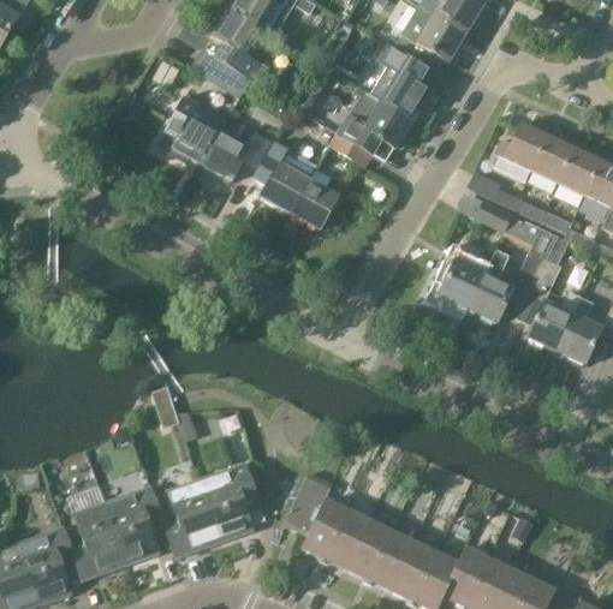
[(0,0),(0,47),(28,0),(0,0)]
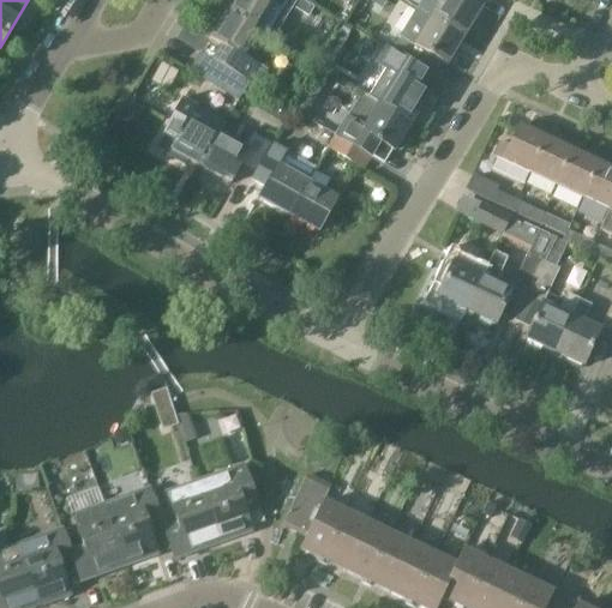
[(233,0),(228,7),(262,26),(277,1),(292,10),(297,0),(233,0)]
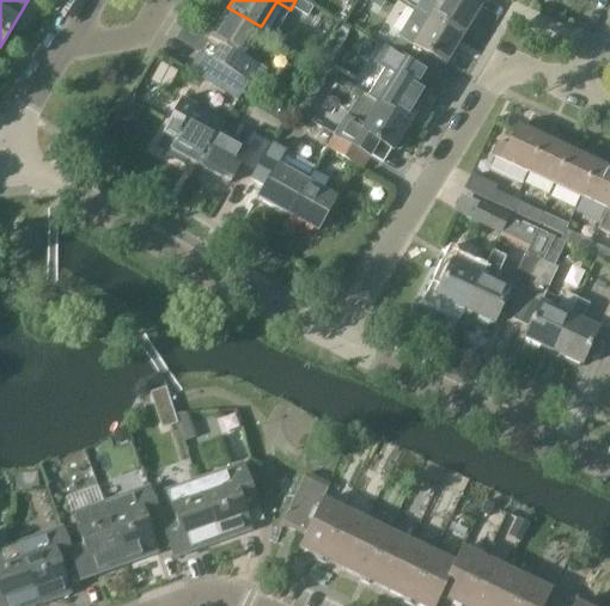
[(315,4),(309,0),(299,0),(296,4),(309,12),(315,4)]
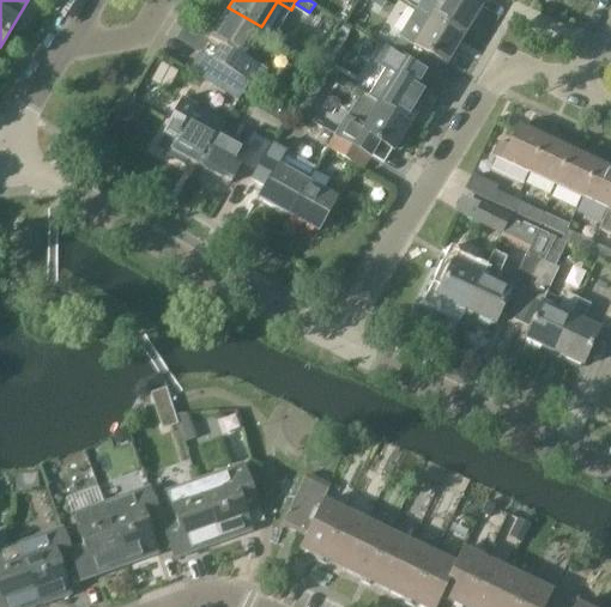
[(421,0),(418,5),(466,34),(483,5),(475,0),(421,0)]
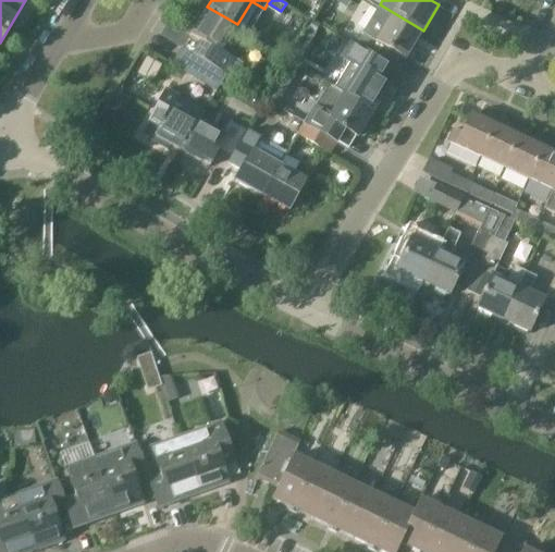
[(380,4),(357,44),(381,58),(389,45),(407,57),(423,31),(380,4)]
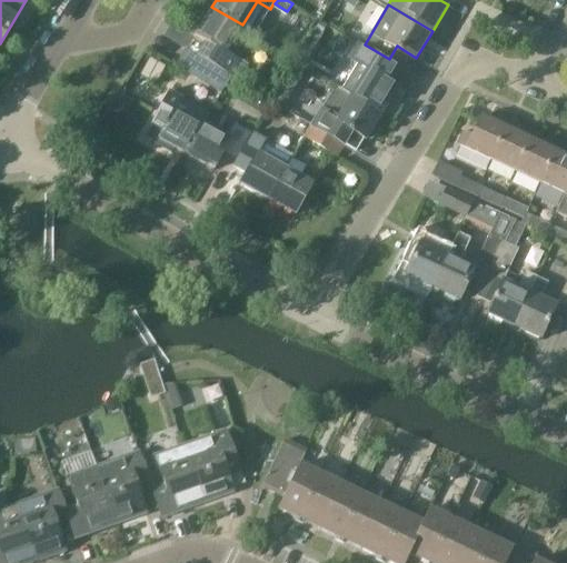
[(188,47),(206,58),(231,72),(241,57),(228,49),(242,24),(211,7),(210,9),(207,7),(198,21),(201,23),(188,47)]
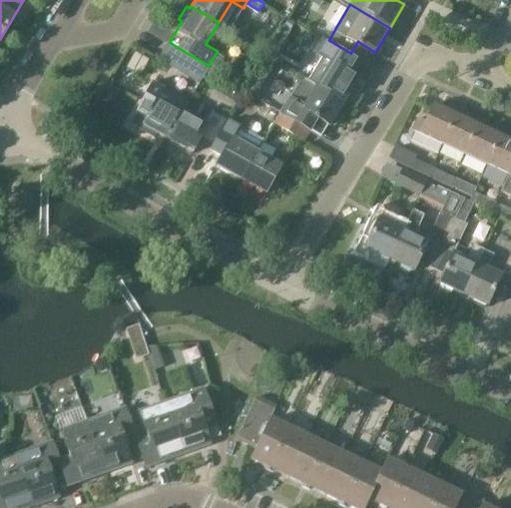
[(351,53),(329,40),(324,37),(316,51),(324,56),(311,78),(319,83),(346,100),(347,98),(349,99),(352,100),(357,91),(355,88),(354,87),(361,76),(354,72),(362,60),(351,53)]
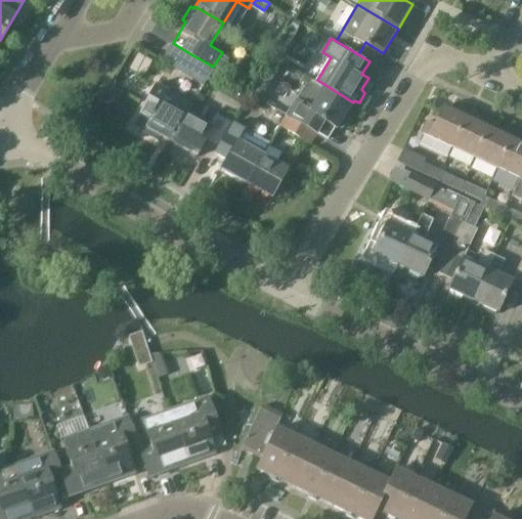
[(172,43),(164,57),(175,63),(183,63),(208,79),(215,68),(213,67),(189,53),(173,43),(172,43)]
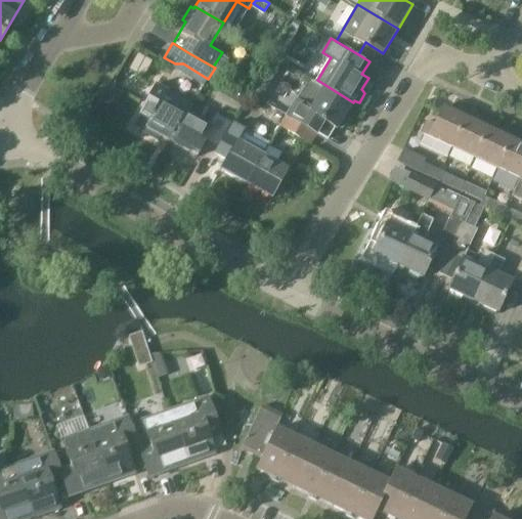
[(215,70),(209,79),(215,82),(220,81),(224,75),(215,70)]
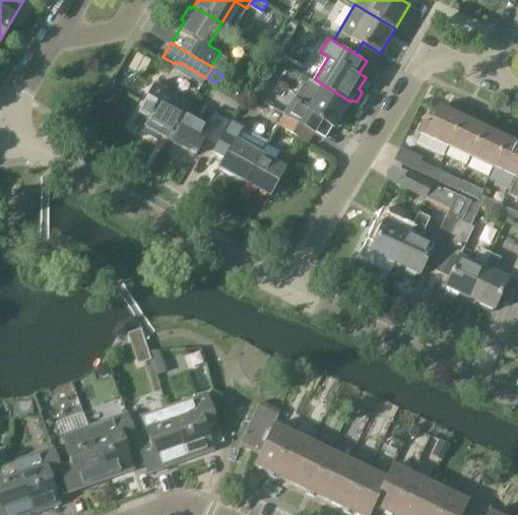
[(343,113),(350,102),(323,84),(315,79),(310,76),(305,82),(308,89),(316,94),(310,105),(297,97),(286,113),(316,130),(323,118),(335,126),(337,123),(339,124),(341,124),(346,115),(345,114),(343,113)]
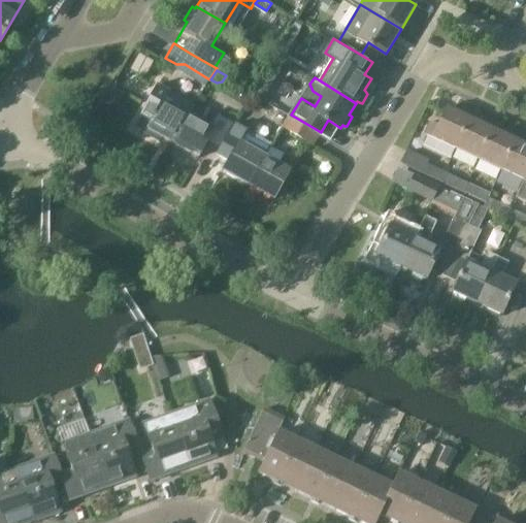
[(252,90),(264,97),(270,86),(258,78),(252,90)]
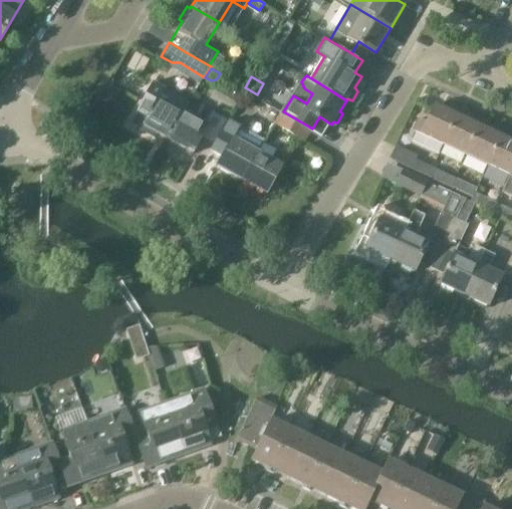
[(158,135),(160,132),(169,137),(185,108),(190,100),(155,80),(139,108),(146,112),(140,124),(158,135)]
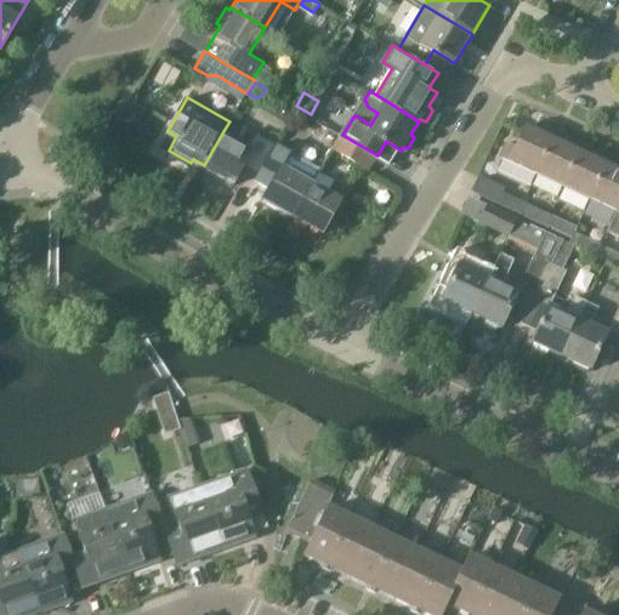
[(134,100),(126,112),(140,119),(146,107),(134,100)]
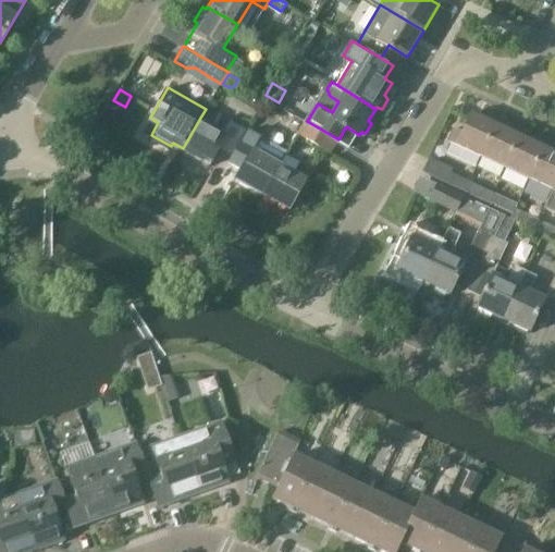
[(449,138),(482,155),(497,123),(471,111),(463,131),(455,126),(449,138)]
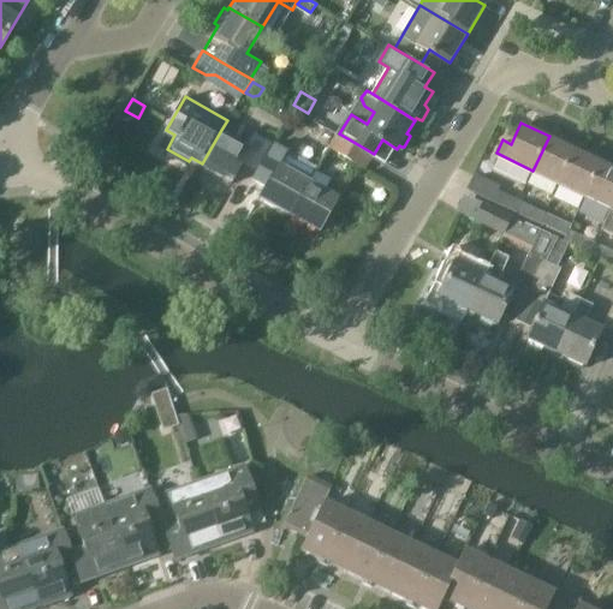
[(244,160),(259,167),(273,141),(255,131),(248,144),(221,130),(202,163),(232,180),(244,160)]
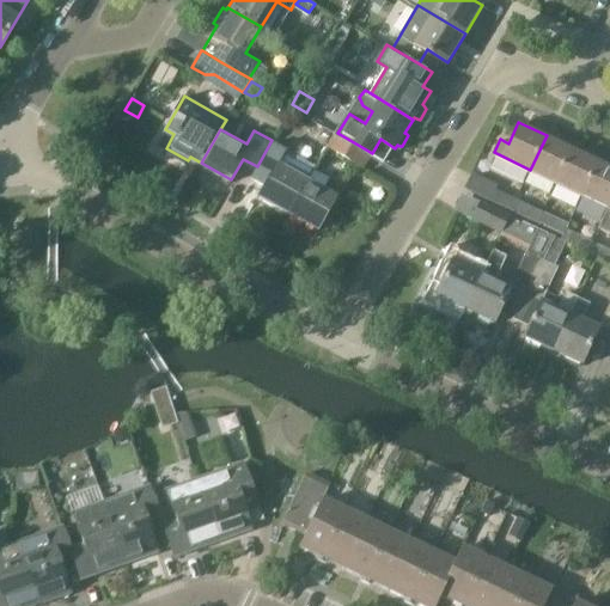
[(372,153),(337,133),(335,132),(328,144),(365,165),(372,153)]
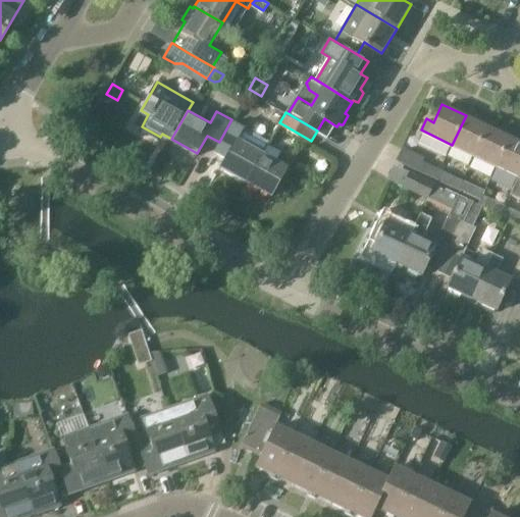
[(452,145),(474,155),(488,125),(466,115),(452,145)]
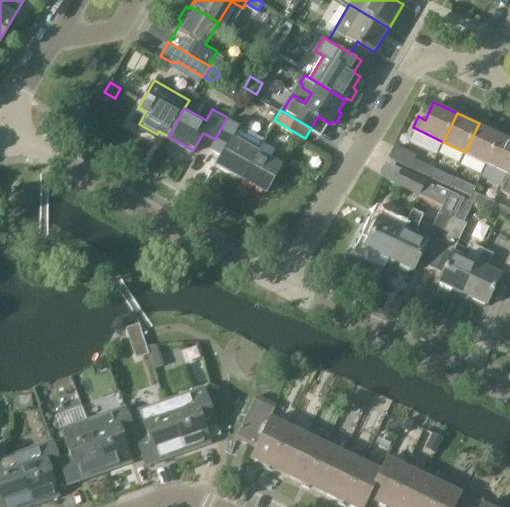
[(217,164),(242,177),(258,149),(264,137),(243,126),(227,117),(215,139),(227,146),(217,164)]
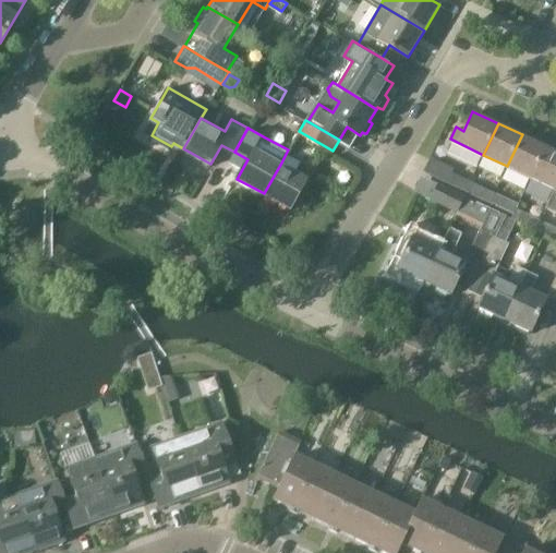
[(507,166),(531,177),(546,145),(522,134),(507,166)]
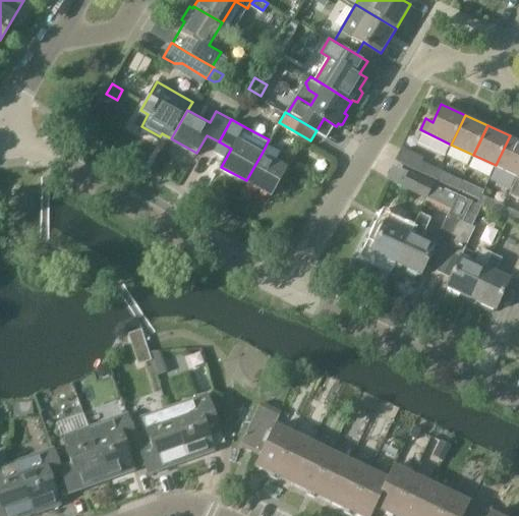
[(496,165),(518,176),(518,139),(510,135),(496,165)]
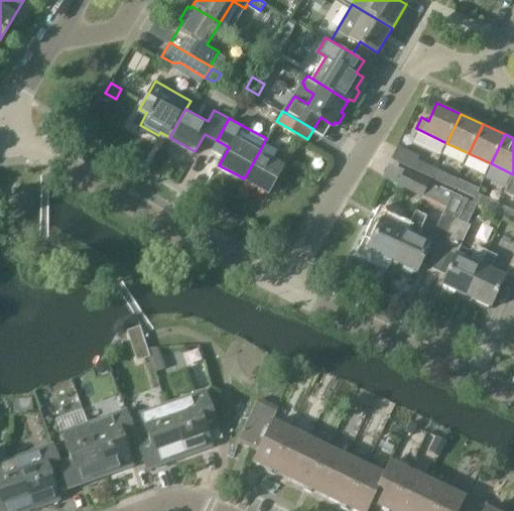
[(260,150),(244,178),(268,193),(284,164),(260,150)]
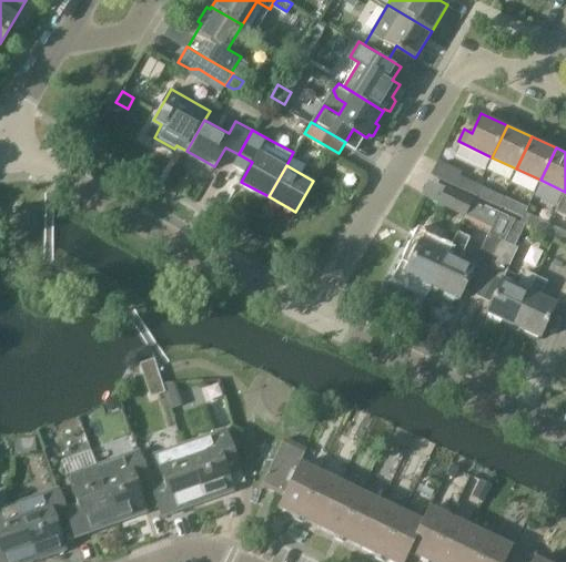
[(450,181),(475,192),(479,182),(454,171),(450,181)]
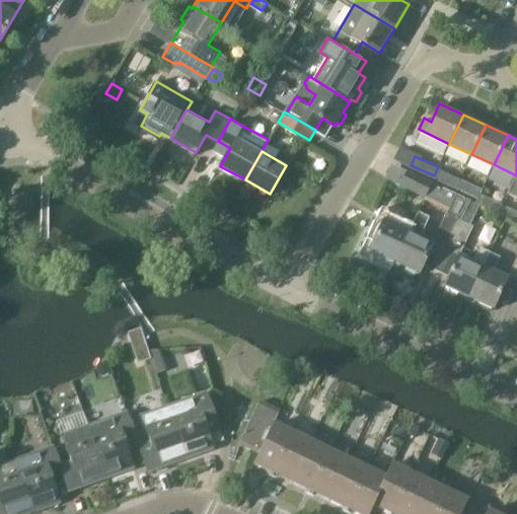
[(434,175),(456,187),(460,177),(438,166),(434,175)]
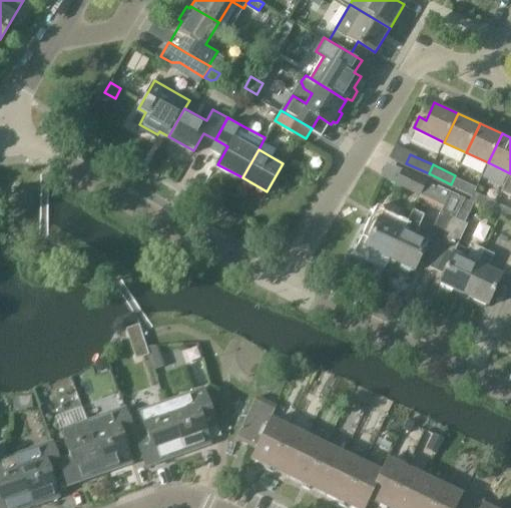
[(404,167),(397,181),(421,192),(428,179),(404,167)]
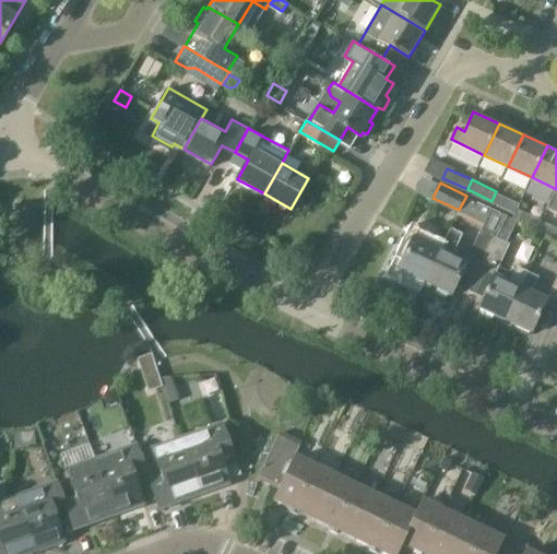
[(516,212),(518,208),(520,202),(496,191),(492,201),(516,212)]
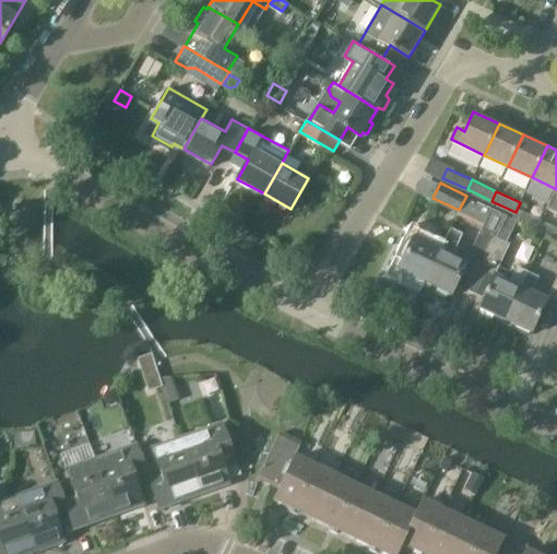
[(467,260),(483,268),(497,236),(508,214),(493,208),(485,225),(467,260)]
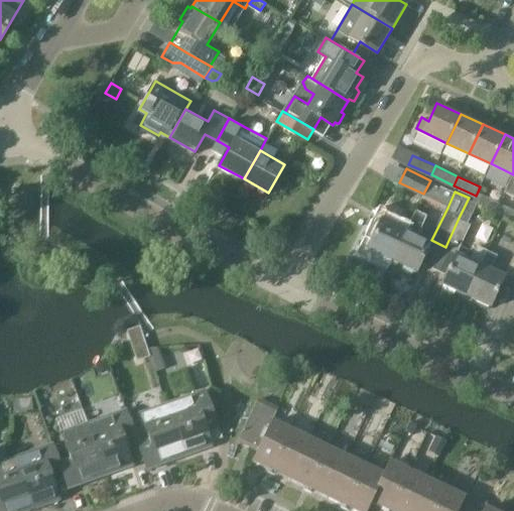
[(474,201),(477,202),(496,211),(500,202),(478,192),(476,196),(474,201)]
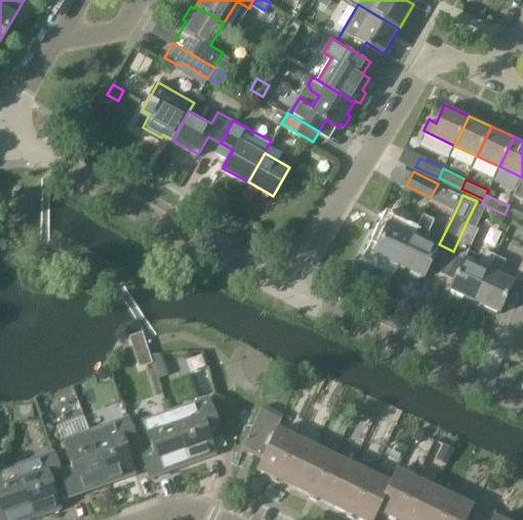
[(476,226),(485,205),(482,204),(477,201),(467,222),(453,251),(465,256),(479,227),(476,226)]
